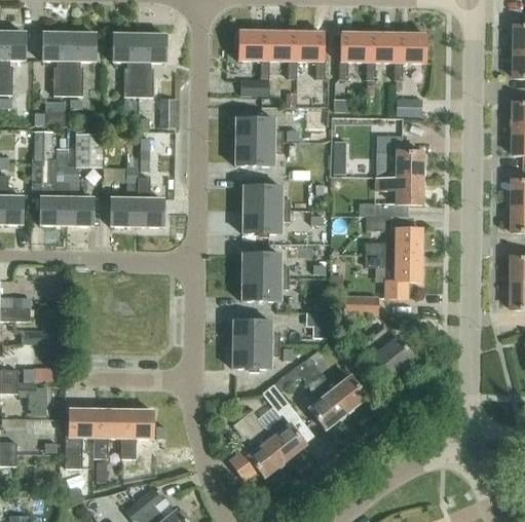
[(524,24),(515,24),(515,50),(524,50),(524,24)]
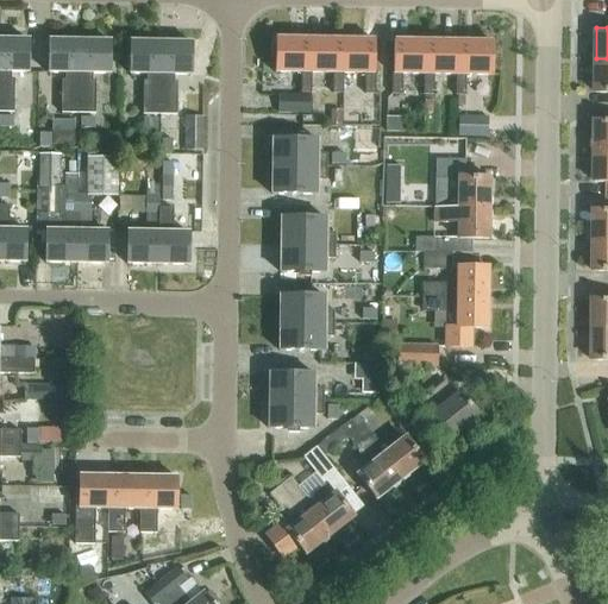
[(0,109),(13,111),(14,75),(12,75),(12,69),(29,69),(29,37),(0,36),(0,109)]
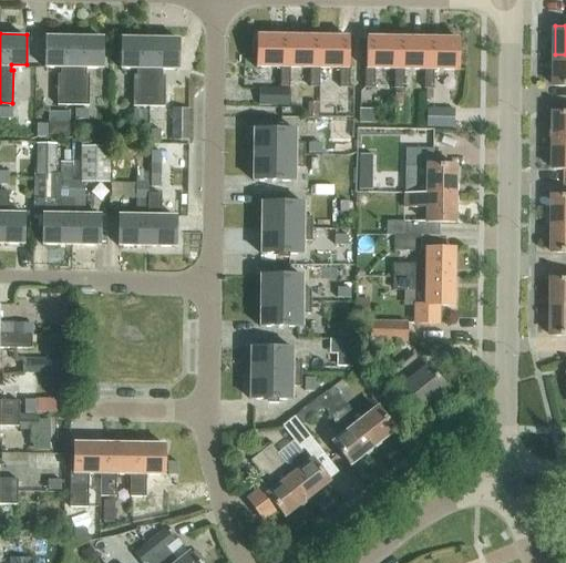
[(256,33),(256,64),(281,64),(281,83),(291,83),(291,64),(287,64),(287,33),(256,33)]
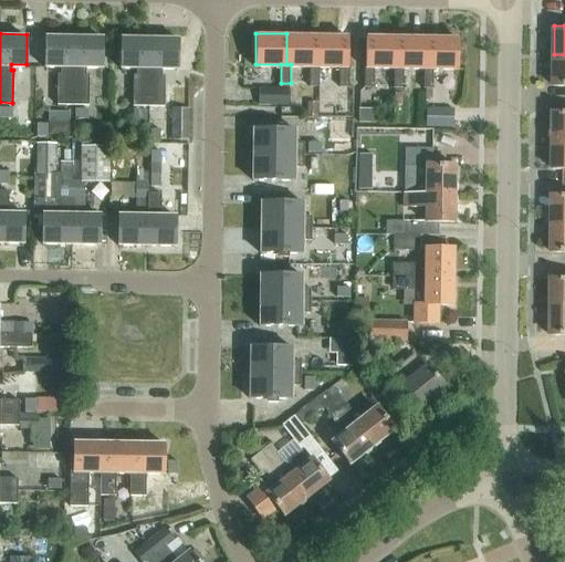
[(286,33),(286,64),(291,64),(291,65),(310,65),(310,84),(320,84),(320,65),(320,64),(316,64),(317,34),(286,33)]
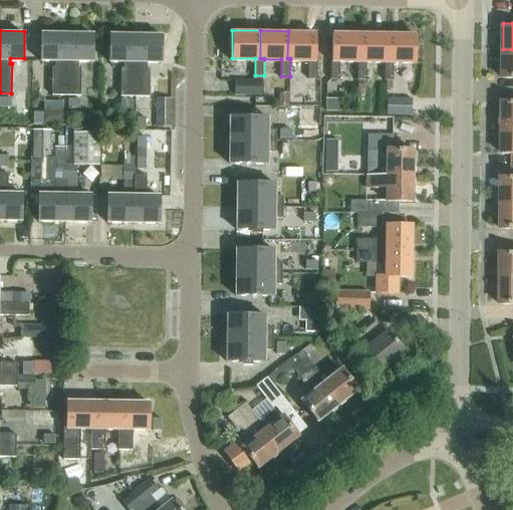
[(67,93),(68,31),(42,31),(42,58),(55,58),(55,63),(53,63),(53,93),(67,93)]
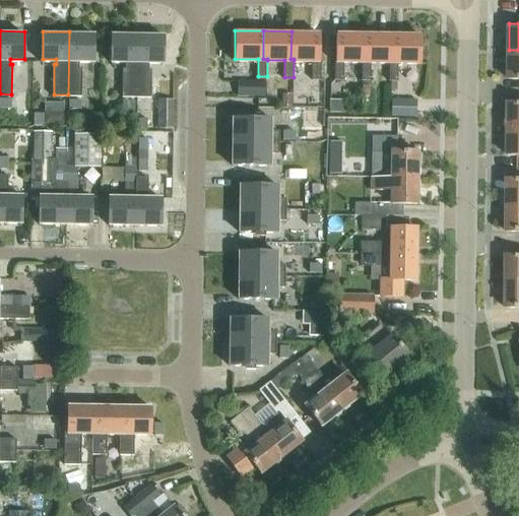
[(94,33),(69,31),(68,94),(82,95),(82,65),(80,65),(80,60),(94,60),(94,33)]
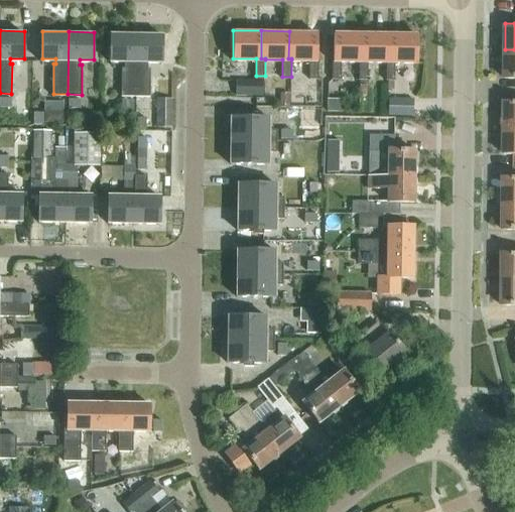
[(288,32),(288,58),(291,58),(291,59),(309,59),(308,77),(317,77),(318,60),(316,59),(317,31),(289,31),(288,32)]
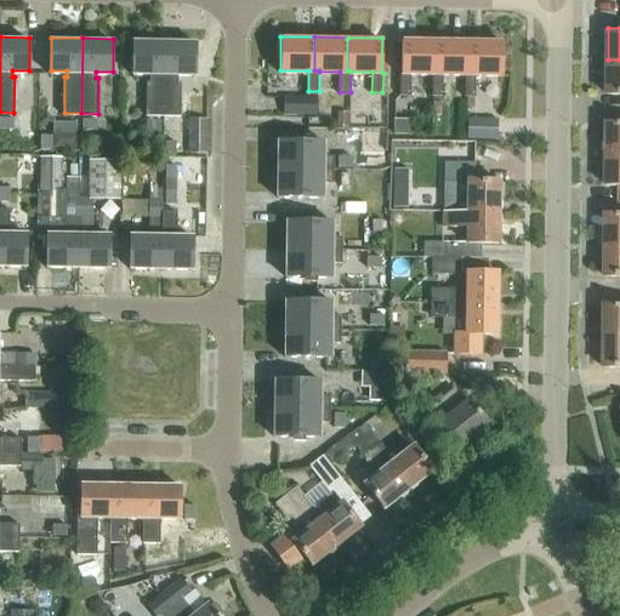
[(148,78),(147,114),(164,115),(165,39),(134,39),(134,72),(151,72),(151,78),(148,78)]
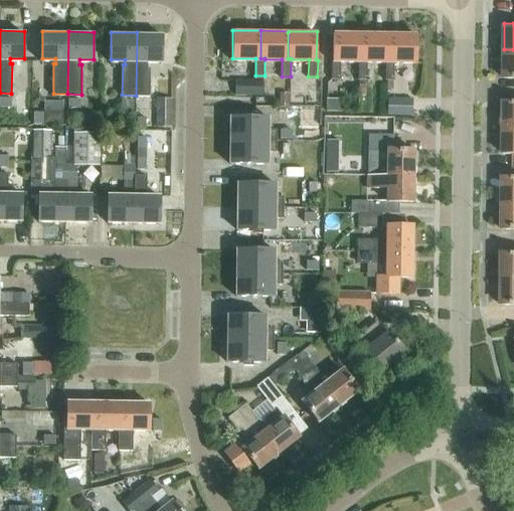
[(136,96),(150,96),(150,65),(148,65),(148,60),(162,60),(162,33),(137,32),(136,96)]
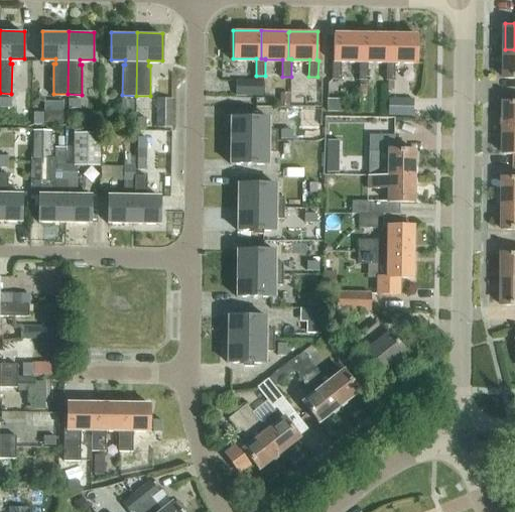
[(332,60),(331,78),(340,78),(341,60),(358,61),(358,60),(361,60),(362,33),(362,32),(334,32),(333,60),(332,60)]
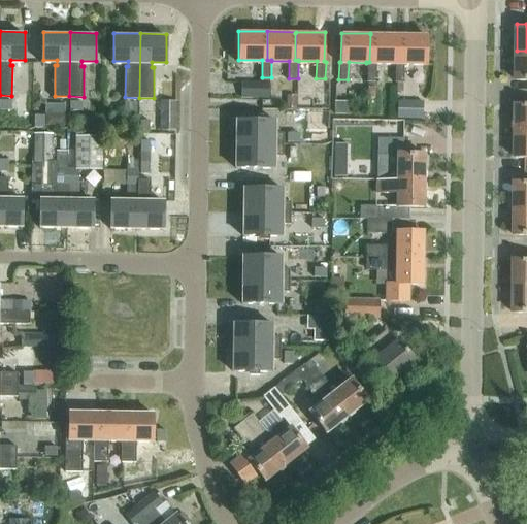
[(366,63),(366,79),(375,80),(375,63),(393,63),(393,62),(398,62),(398,34),(370,33),(369,62),(366,62),(366,63)]
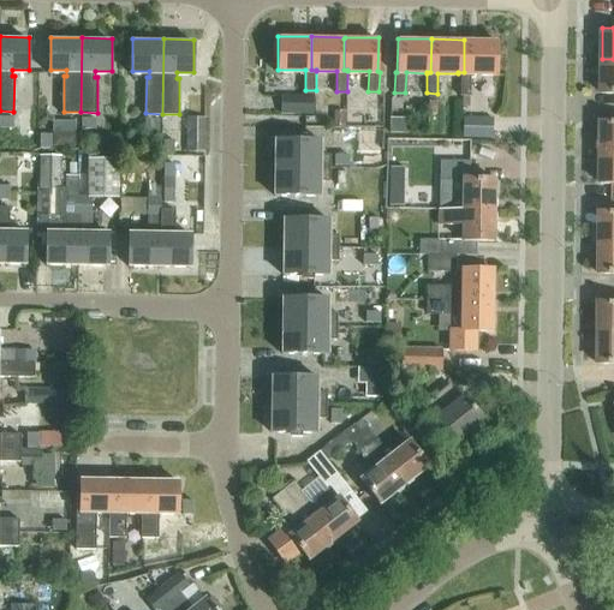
[(458,73),(458,94),(469,94),(469,73),(498,75),(498,40),(464,40),(464,72),(458,72),(458,73)]
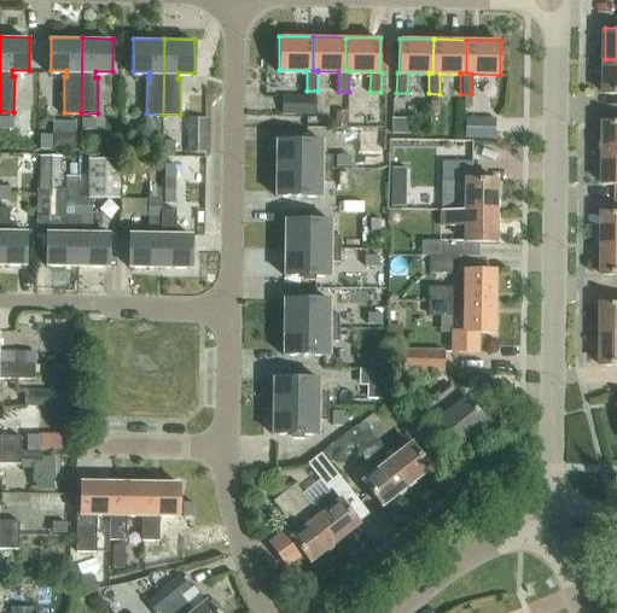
[(616,59),(605,59),(605,89),(616,89),(616,59)]
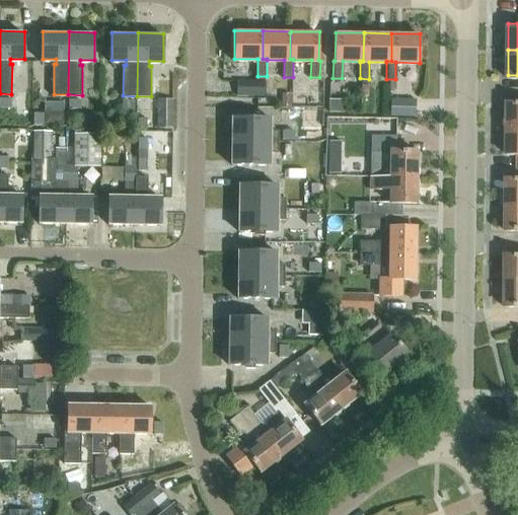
[(265,94),(265,78),(238,78),(237,93),(265,94)]
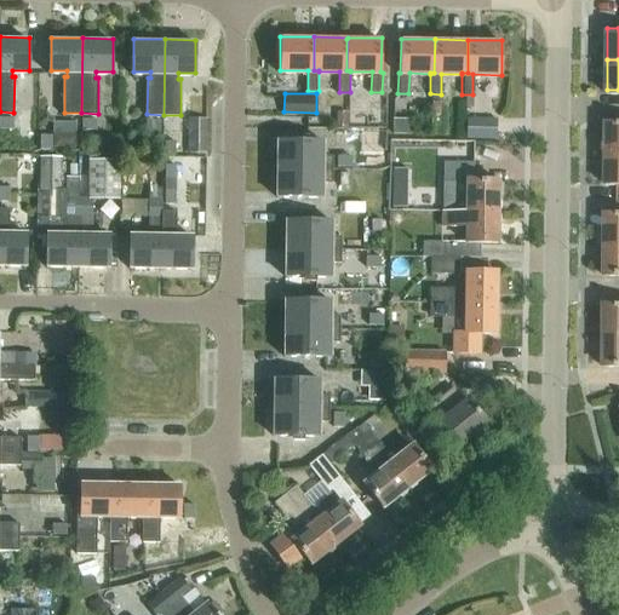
[(497,136),(498,115),(468,115),(466,136),(497,136)]
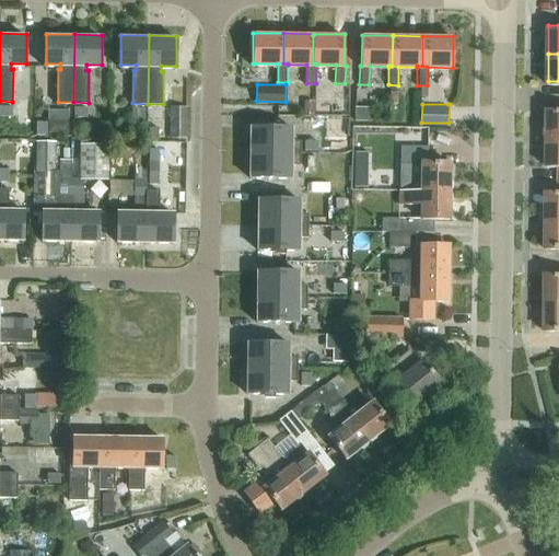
[(558,107),(548,107),(547,136),(558,136),(558,107)]
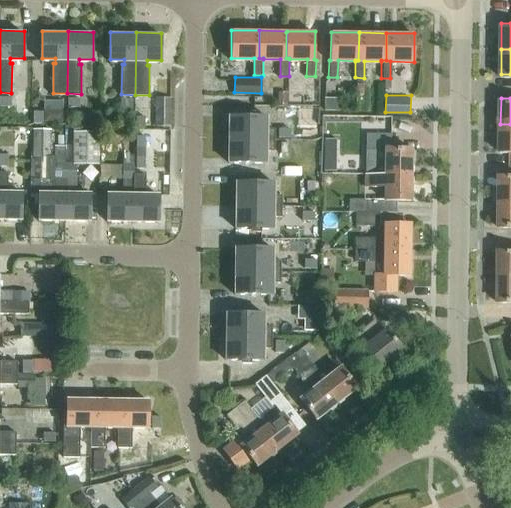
[(230,137),(275,138),(275,127),(267,127),(267,115),(230,115),(230,137)]
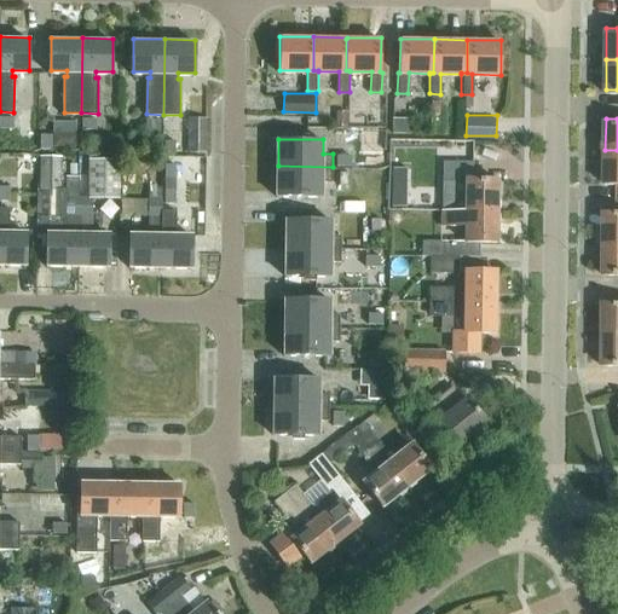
[(617,150),(605,150),(605,181),(617,181),(617,150)]
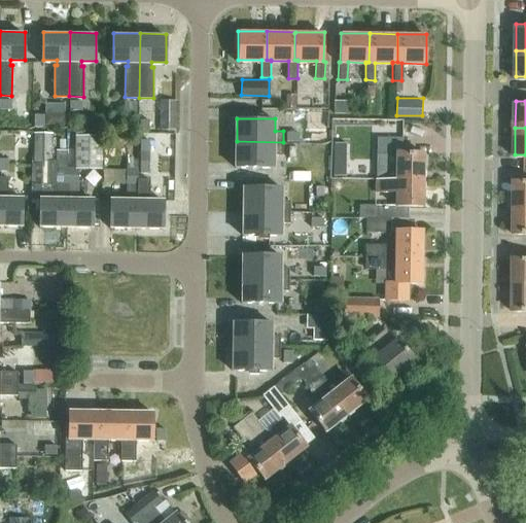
[(33,186),(51,186),(51,131),(33,131),(33,186)]
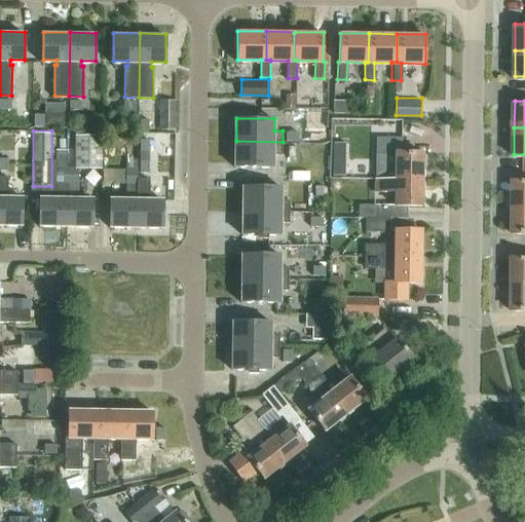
[(102,165),(102,133),(85,133),(85,165),(102,165)]
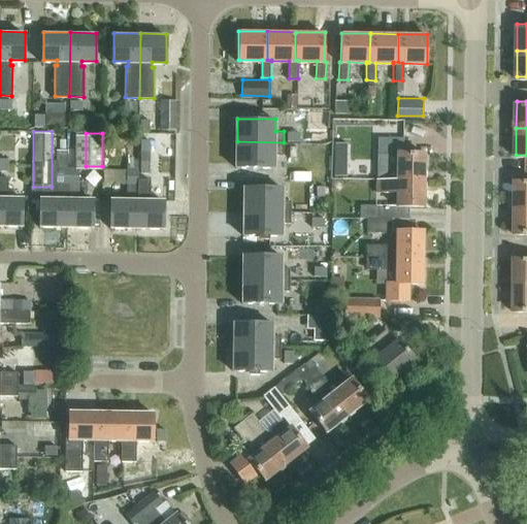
[(404,136),(377,135),(377,177),(423,178),(424,153),(403,153),(404,136)]
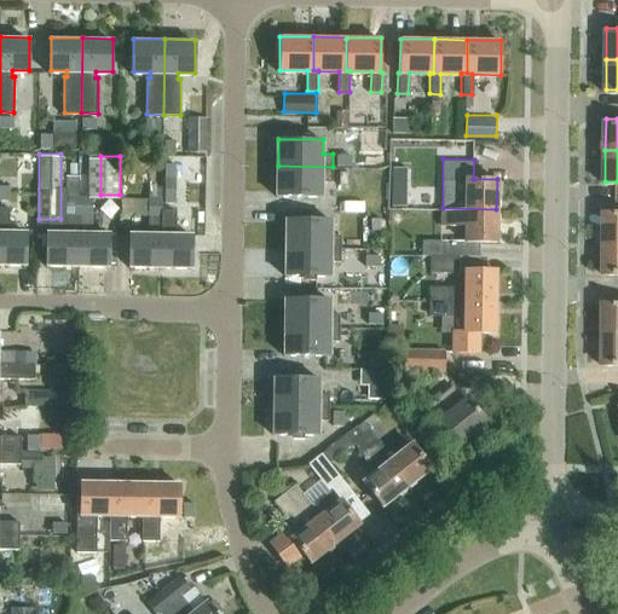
[(333,180),(333,167),(278,166),(278,193),(322,195),(323,180),(333,180)]
